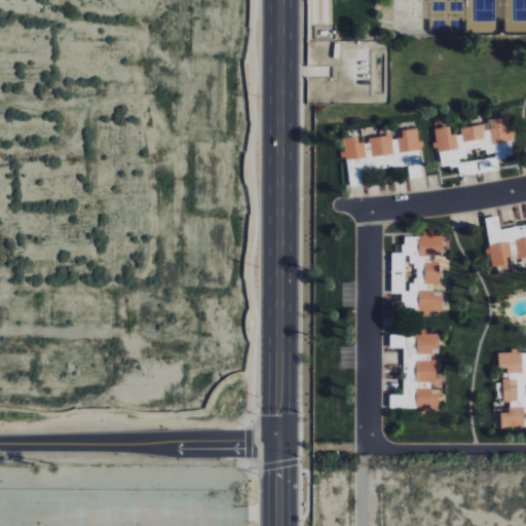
[(498,170),(497,159),(514,156),(508,118),(458,126),(459,134),(450,135),(449,126),(434,128),(440,168),(457,165),(459,177),(498,170)]
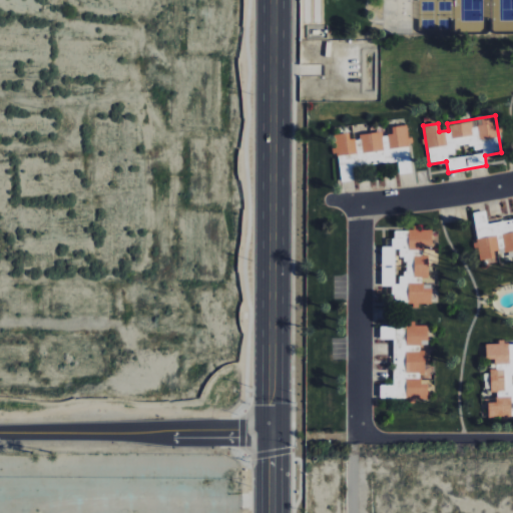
[(341,181),(357,179),(356,167),(398,162),(399,174),(413,172),(409,137),(408,137),(407,124),(391,126),(392,134),(383,135),(383,133),(351,137),(350,132),(334,134),(336,150),(337,150),(341,181)]
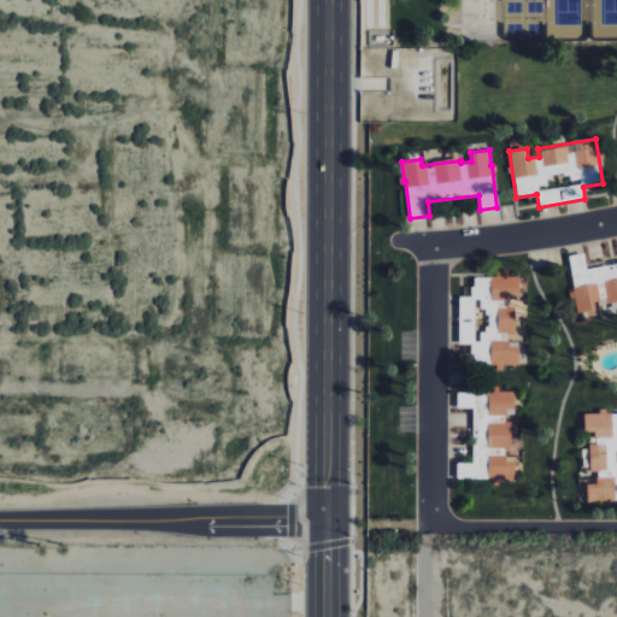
[(616,263),(587,269),(583,253),(566,257),(575,298),(574,298),(576,311),(604,306),(604,303),(616,300),(616,263)]
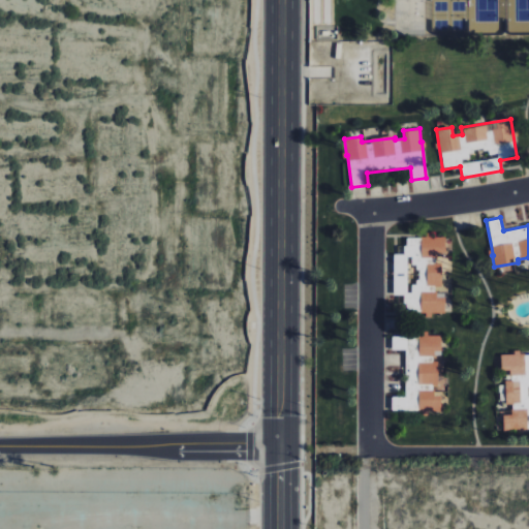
[(405,313),(432,313),(445,313),(445,298),(436,298),(436,288),(441,288),(441,260),(445,260),(445,238),(431,238),(405,238),(405,255),(394,255),(394,296),(405,296),(405,313)]
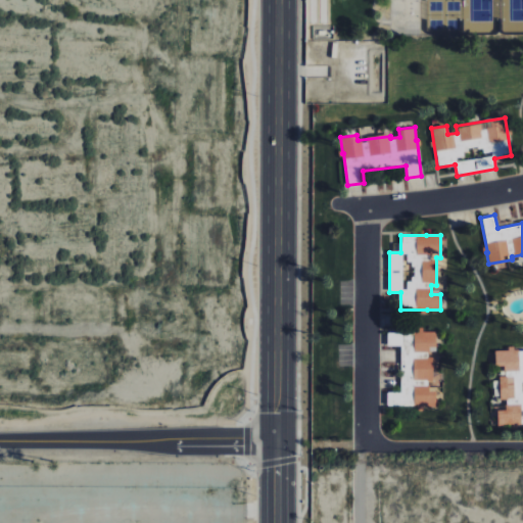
[(401,392),(386,392),(387,408),(423,407),(435,407),(435,384),(441,384),(441,370),(440,370),(440,351),(436,351),(436,331),(424,332),(387,332),(387,346),(400,346),(401,392)]
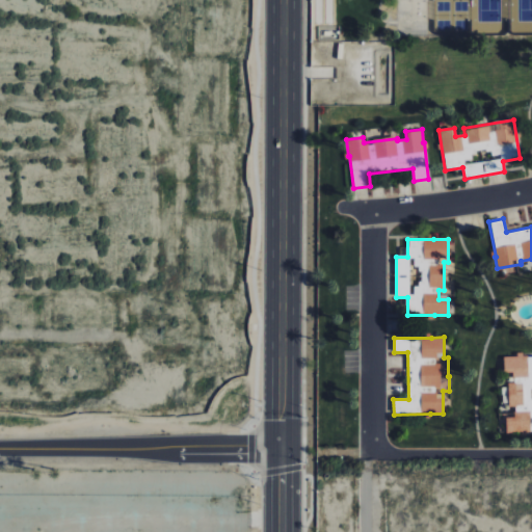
[(531,355),(516,355),(516,356),(503,356),(503,373),(513,373),(513,382),(508,383),(508,410),(505,410),(506,434),(531,433),(531,355)]
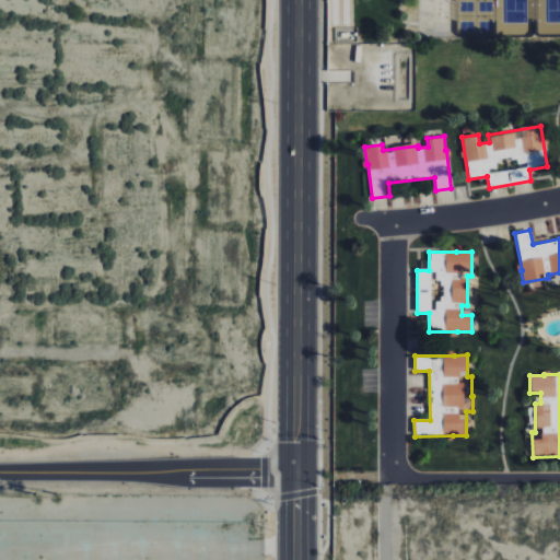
All buildings are outlined.
